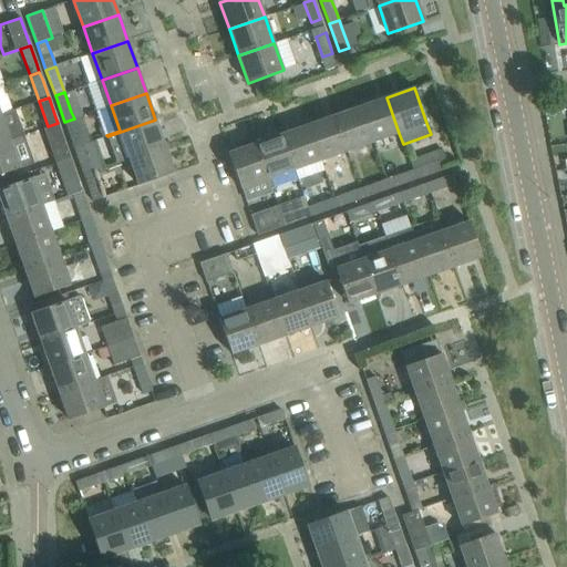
[(372,142),(399,133),(387,98),(360,106),(372,142)]
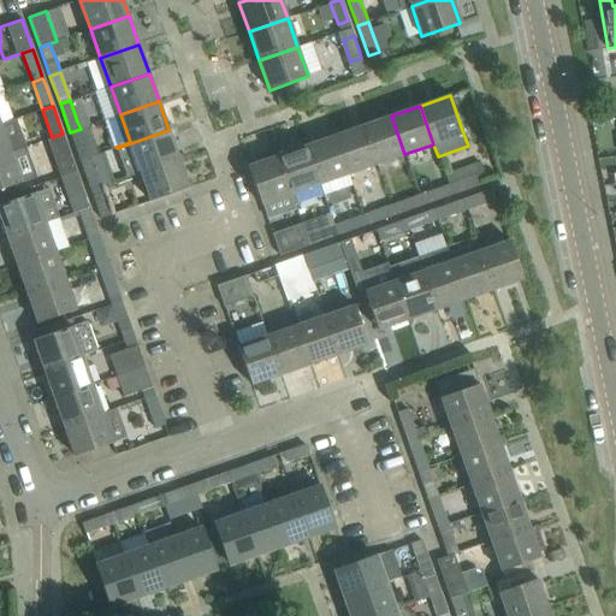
[(377,164),(404,154),(391,116),(363,126),(377,164)]
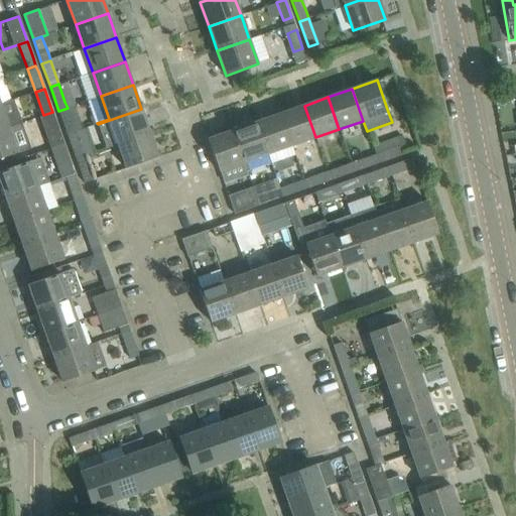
[(0,131),(9,128),(0,105),(0,104),(0,131)]
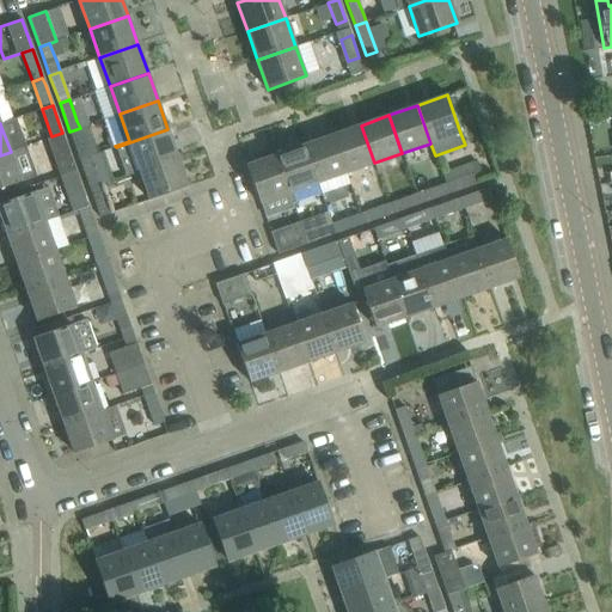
[(346,173),(374,163),(361,126),(332,135),(346,173)]
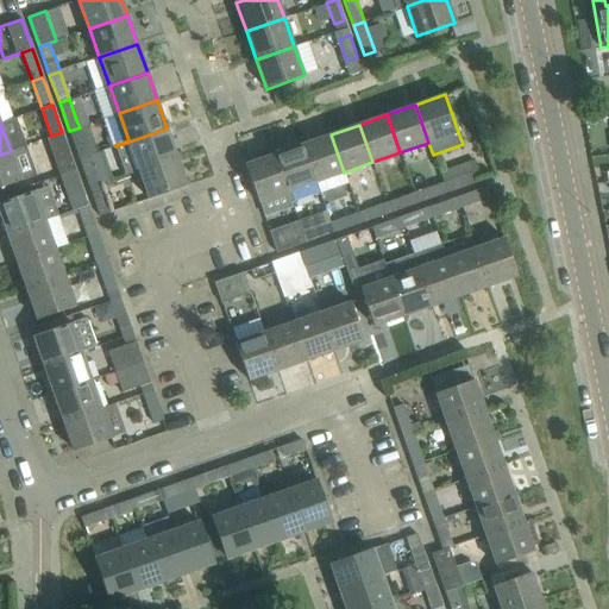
[(89,156),(82,135),(80,127),(69,131),(79,159),(89,156)]
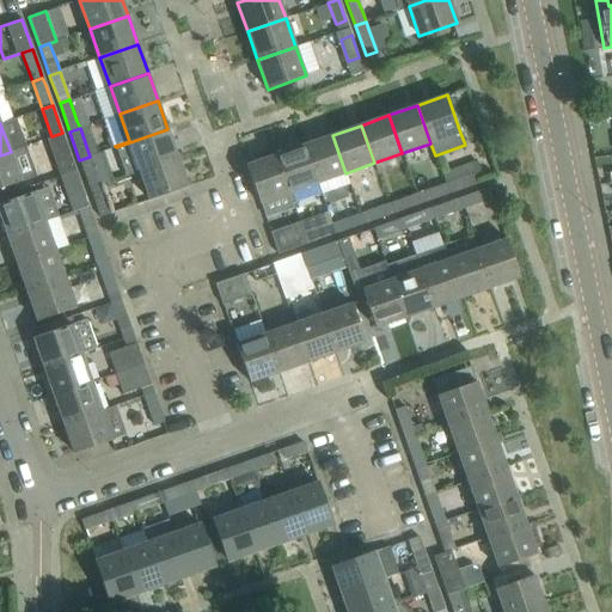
[(140,171),(178,158),(167,129),(116,147),(126,175),(139,171),(140,171)]
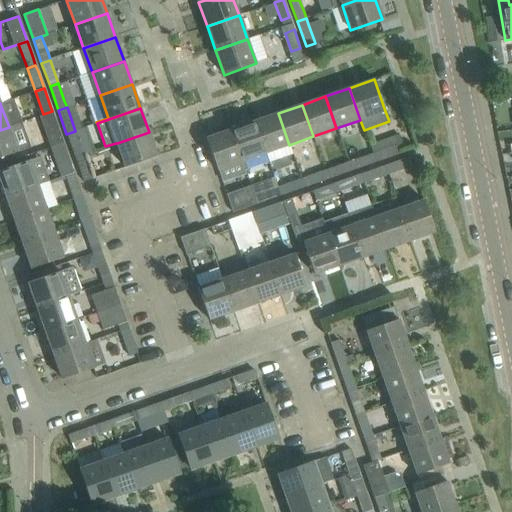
[(63,142),(54,118),(52,111),(43,114),(39,115),(50,146),(54,145),(63,142)]
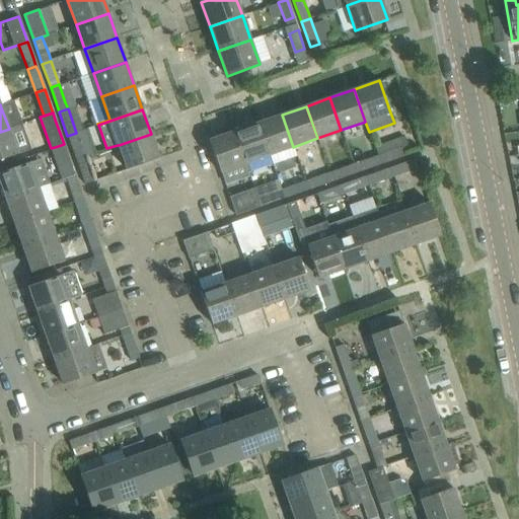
[(269,155),(293,147),(282,115),(257,123),(269,155)]
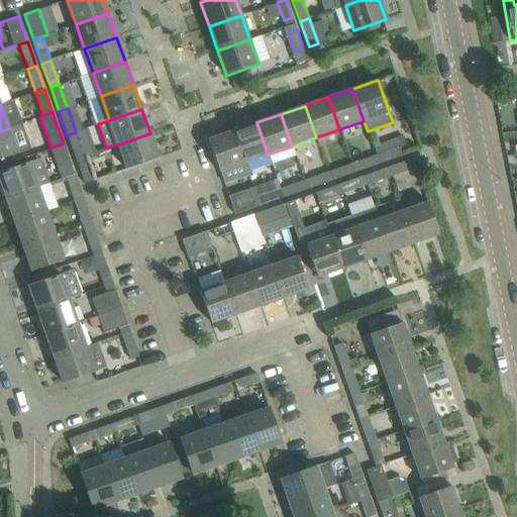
[(243,164),(268,154),(256,122),(232,131),(243,164)]
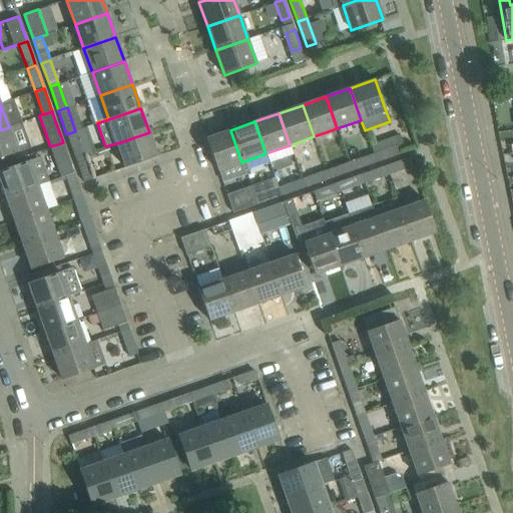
[(0,157),(4,156),(17,152),(9,127),(0,130),(0,157)]
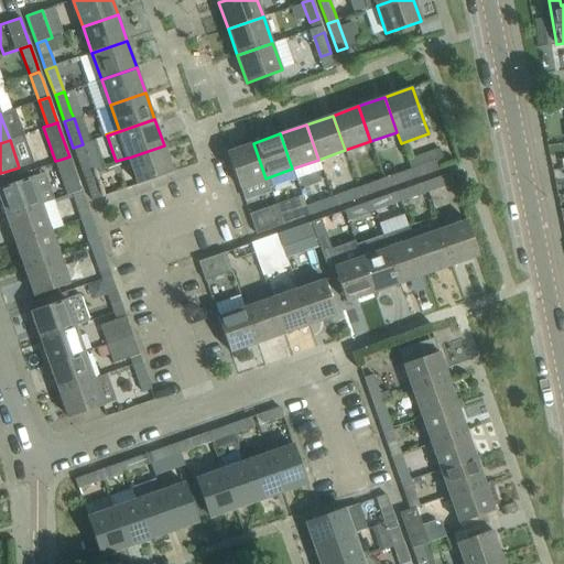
[(239,187),(266,179),(253,143),(227,152),(239,187)]
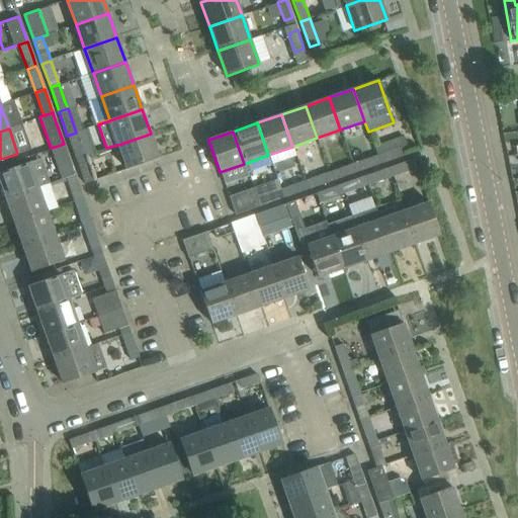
[(84,156),(82,150),(76,133),(67,136),(74,153),(76,159),(84,156)]
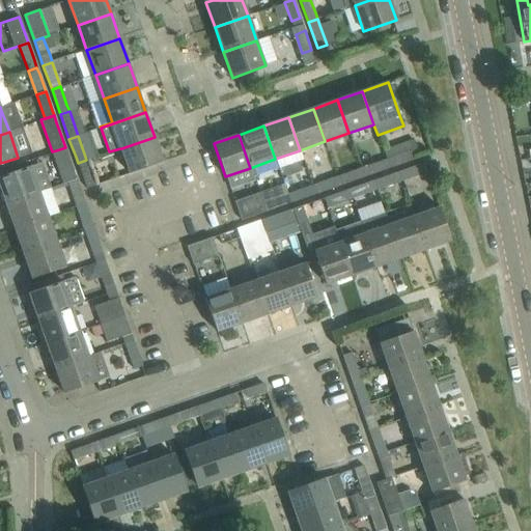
[(130,173),(163,162),(155,137),(121,148),(130,173)]
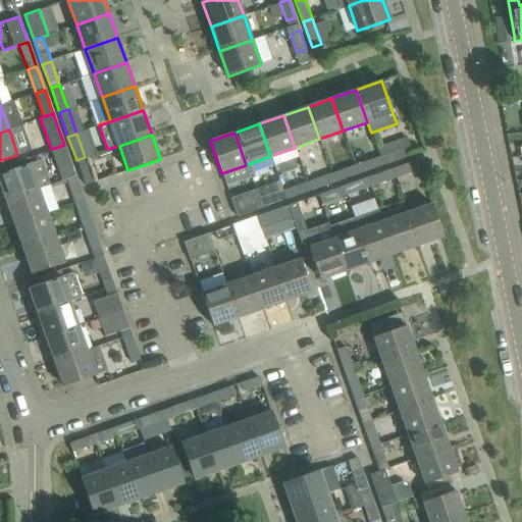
[(75,176),(66,151),(64,145),(55,148),(66,179),(75,176)]
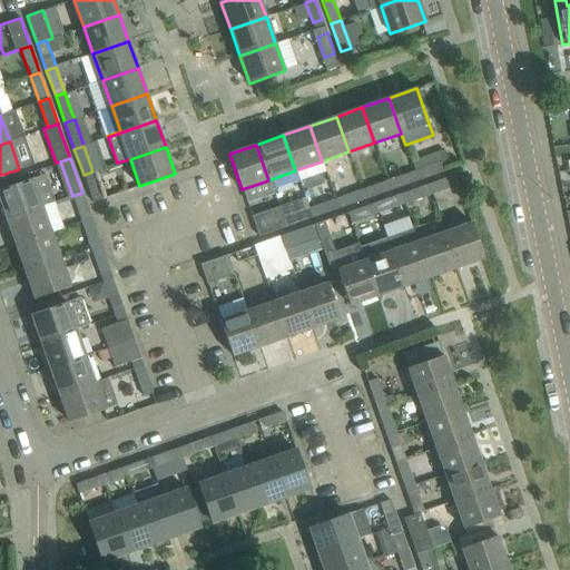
[(418,180),(445,172),(442,161),(414,172),(418,180)]
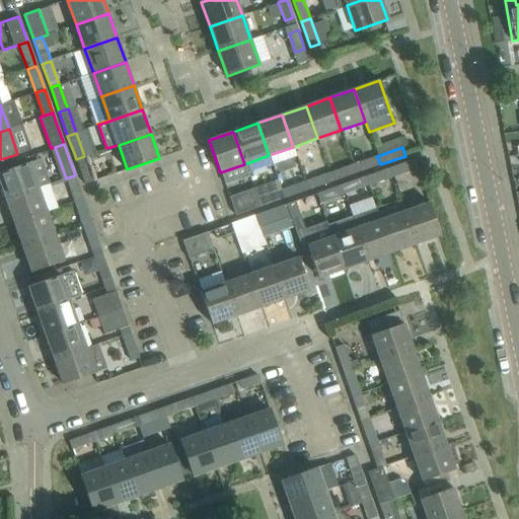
[(93,181),(87,162),(84,156),(76,159),(78,165),(84,184),(93,181)]
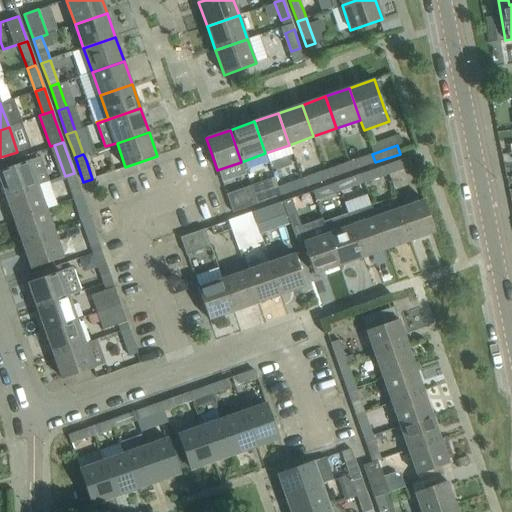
[(352,171),(375,162),(372,154),(349,162),(352,171)]
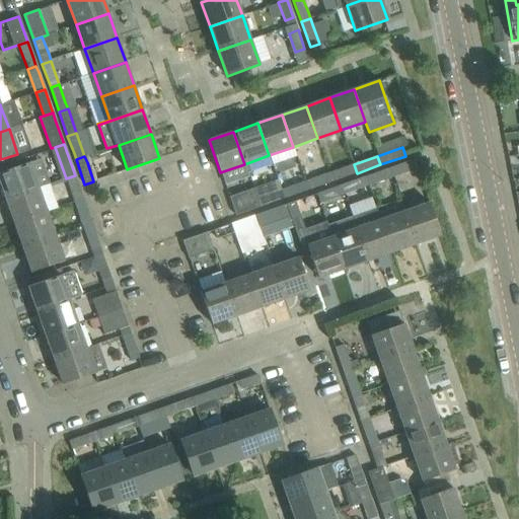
[(391,176),(398,174),(417,168),(414,159),(388,168),(391,176)]
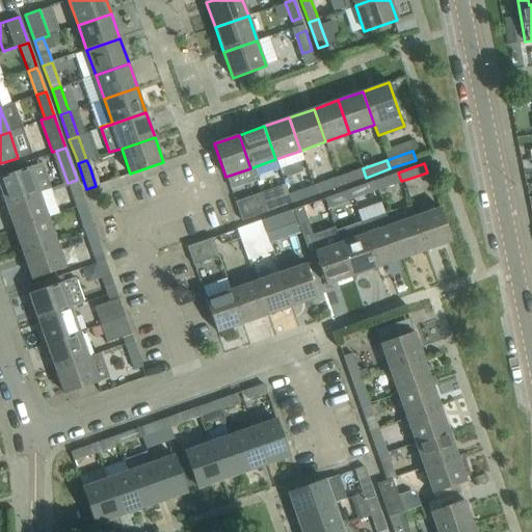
[(0,187),(5,204),(41,191),(31,166),(0,177),(0,187)]
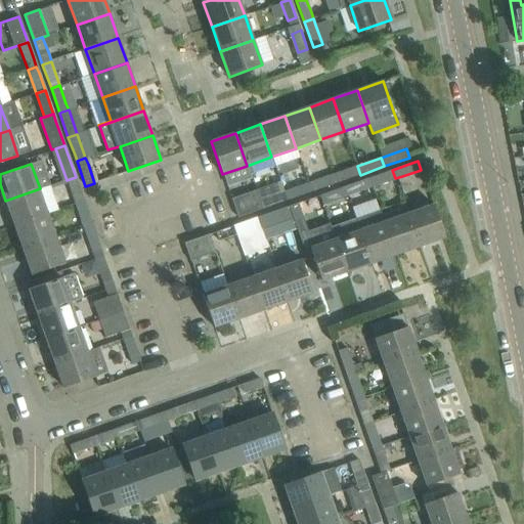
[(336,183),(360,175),(357,166),(333,174),(336,183)]
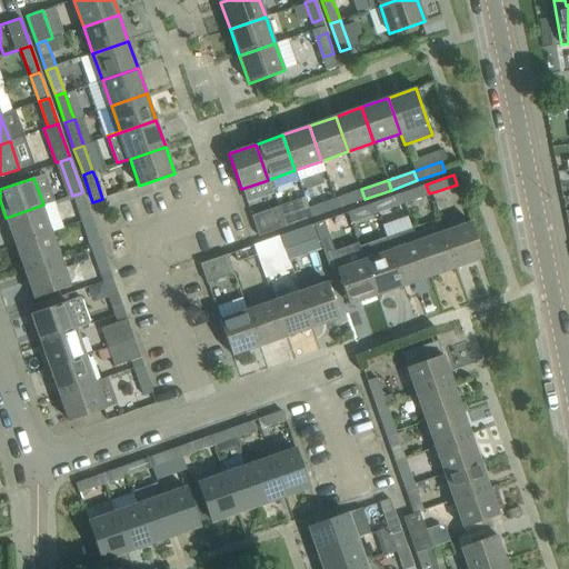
[(417,199),(429,193),(426,185),(400,193),(403,203),(406,202),(409,210),(419,206),(417,199)]
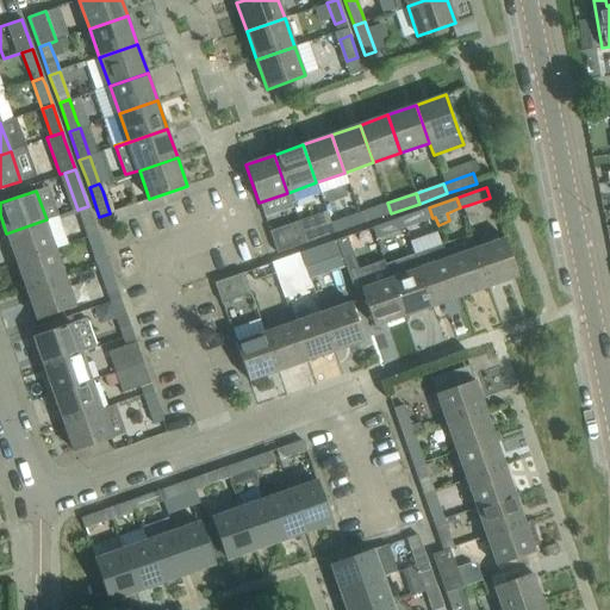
[(362,223),(391,213),(387,203),(359,213),(362,223)]
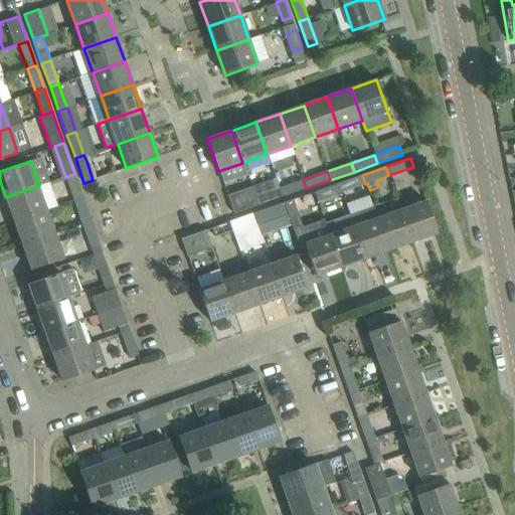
[(82,196),(76,180),(74,174),(65,177),(71,193),(52,200),(54,206),(73,199),(82,196)]
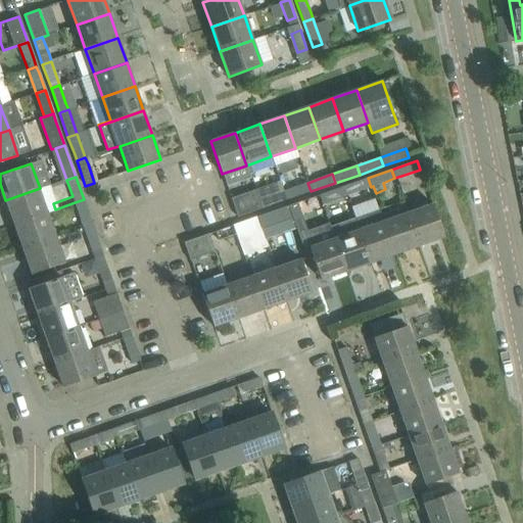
[(346,195),(371,187),(368,178),(343,187),(346,195)]
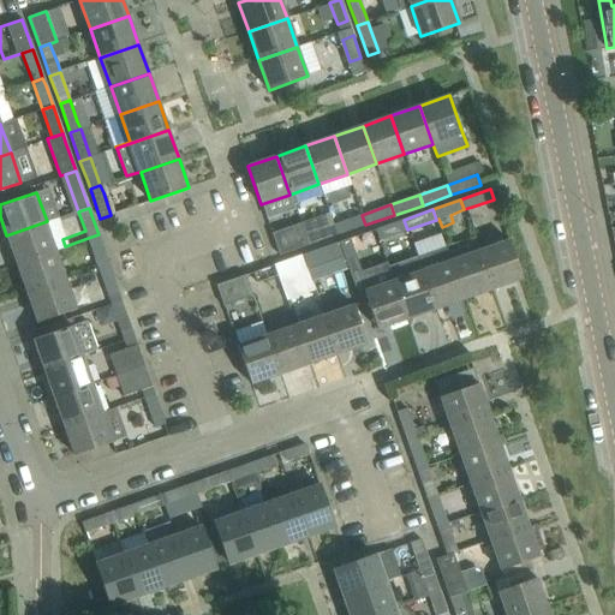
[(338,236),(365,225),(362,215),(334,225),(338,236)]
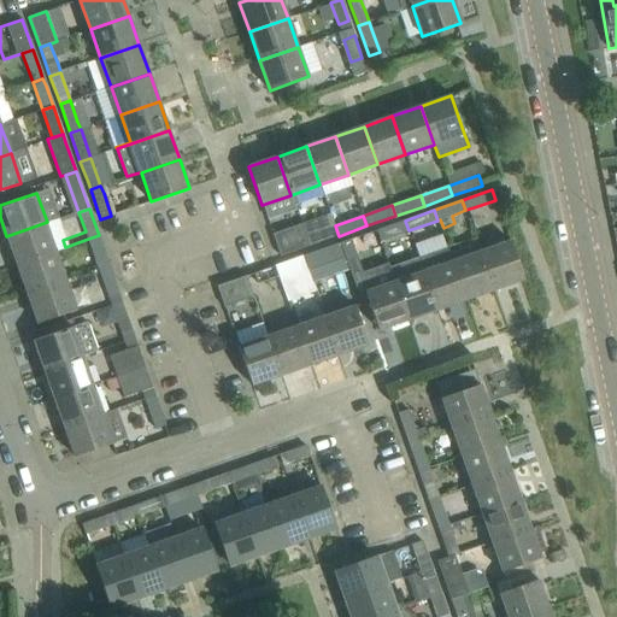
[(381,241),(409,230),(405,221),(377,230),(381,241)]
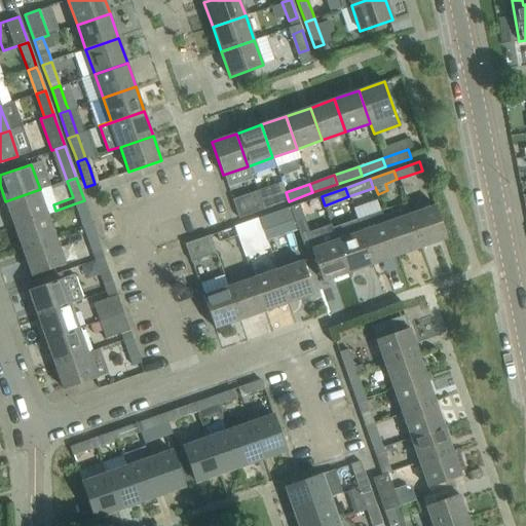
[(14,226),(48,214),(40,189),(5,201),(14,226)]
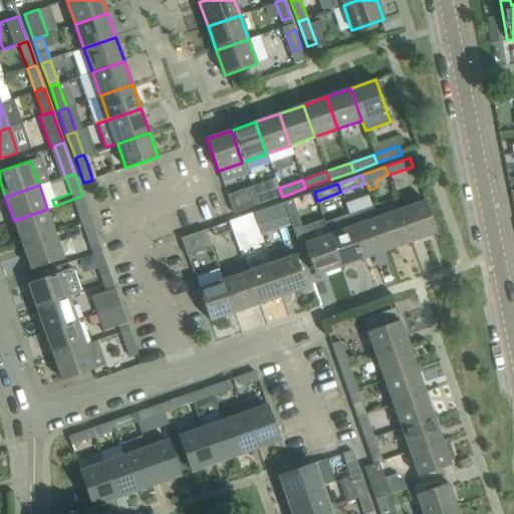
[(258,205),(282,197),(279,188),(255,196),(258,205)]
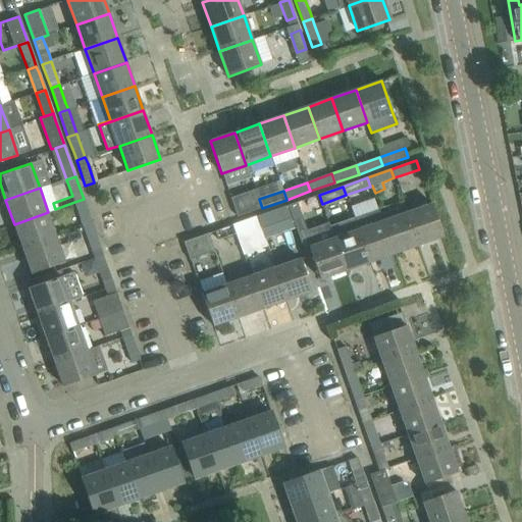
[(262,208),(259,199),(257,194),(231,202),(237,217),(262,208)]
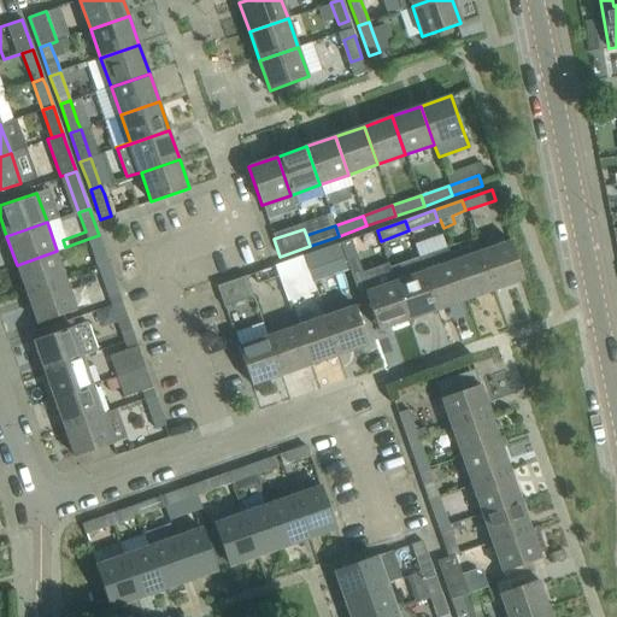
[(109,265),(106,258),(99,235),(88,239),(99,269),(109,265)]
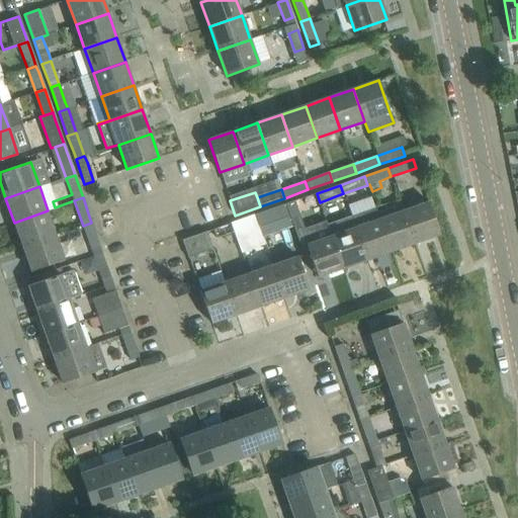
[(415,244),(403,211),(399,199),(376,207),(380,220),(379,220),(391,252),(415,244)]
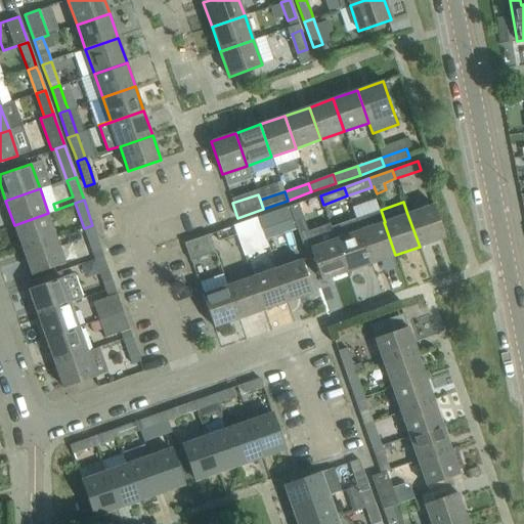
[(296,204),(289,207),(292,215),(295,223),(295,224),(302,221),(296,204)]
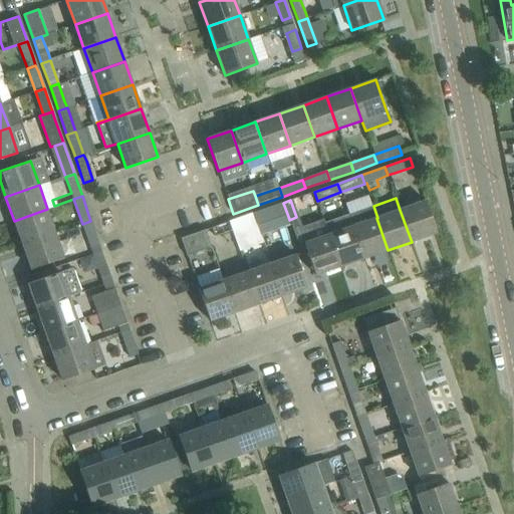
[(400,210),(412,242),(437,233),(425,201),(400,210)]
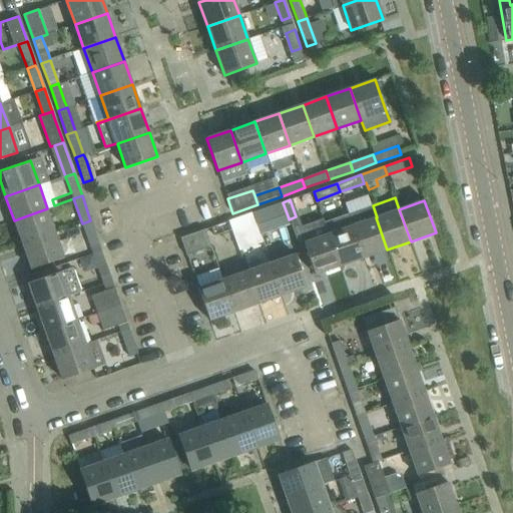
[(255,221),(286,210),(283,202),(252,212),(255,221)]
